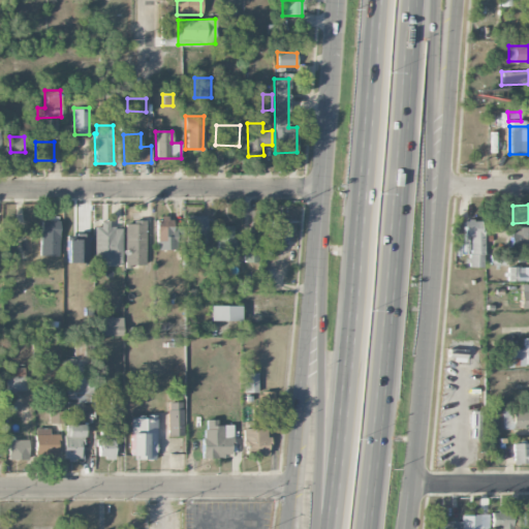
[(186,215),(186,244),(206,244),(206,216),(186,215)]
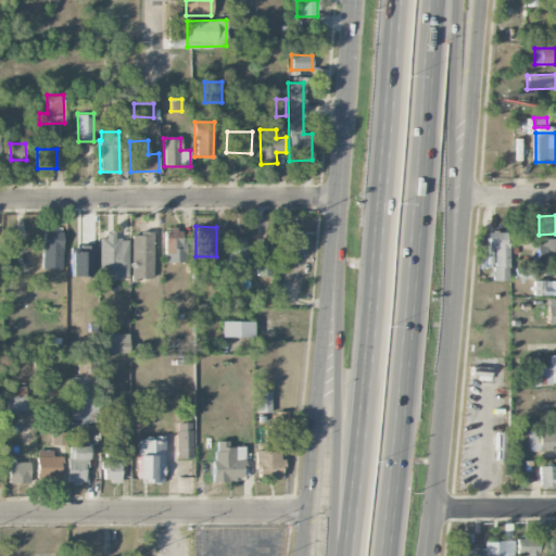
[(62,228),(42,227),(42,268),(61,268),(62,228)]
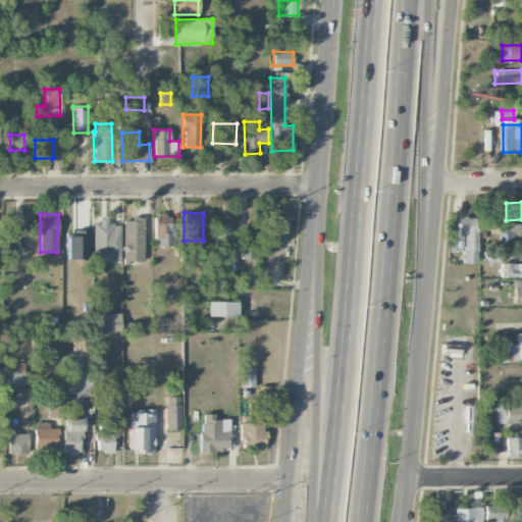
[(154,246),(173,246),(173,214),(154,215),(154,246)]
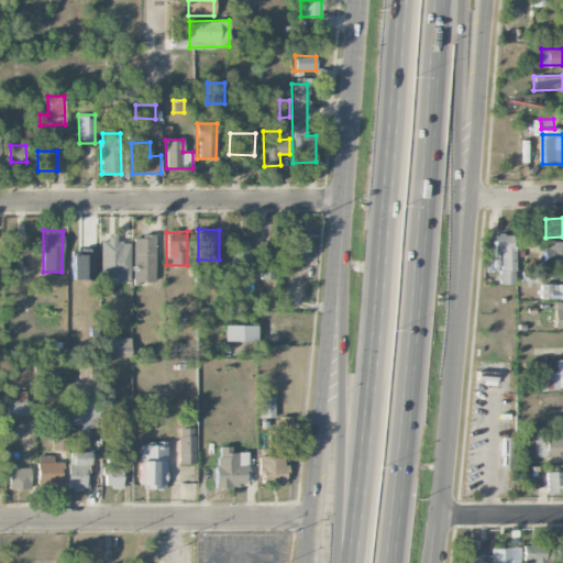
[(307,258),(307,233),(289,234),(289,258),(307,258)]
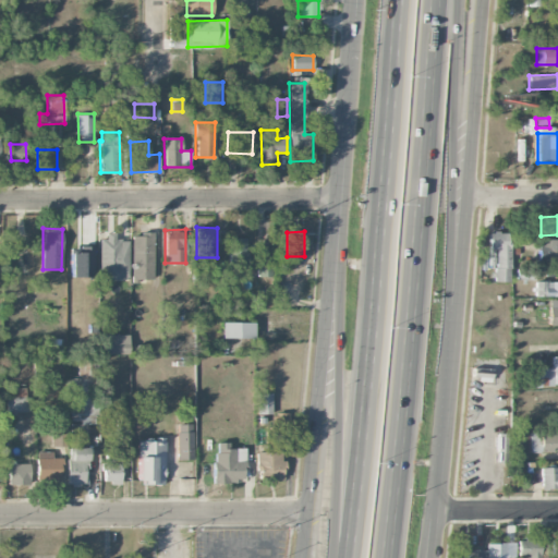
[(495,282),(509,282),(510,232),(489,232),(489,250),(495,250),(495,282)]
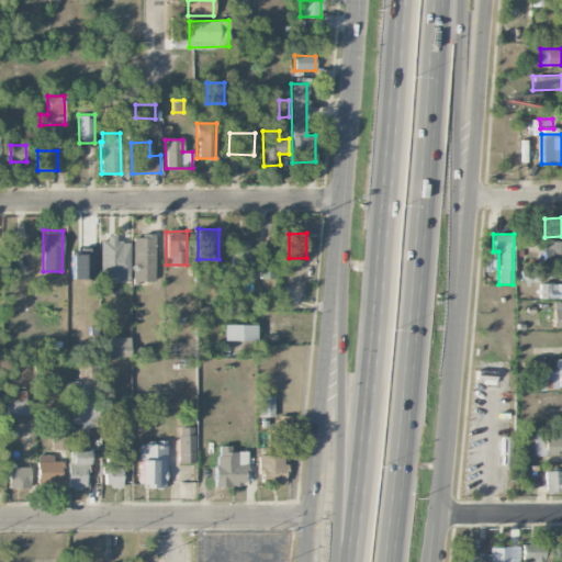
[(133,281),(155,281),(155,235),(133,235),(133,281)]
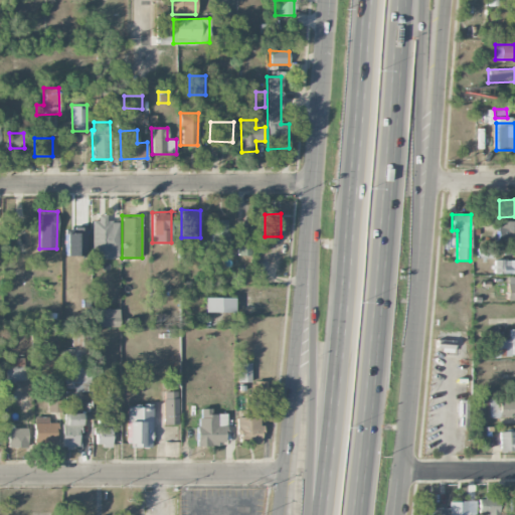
[(93,217),(92,258),(118,259),(118,221),(107,221),(107,217),(93,217)]
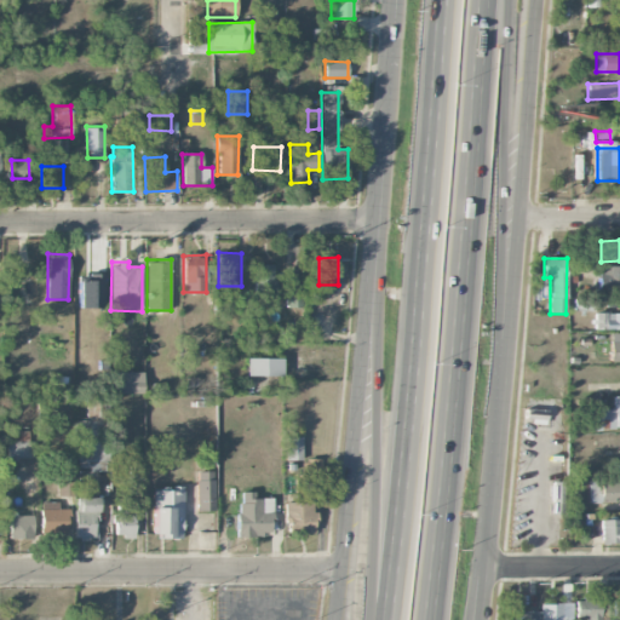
[(276,264),(254,264),(253,296),(265,296),(265,303),(275,303),(276,264)]
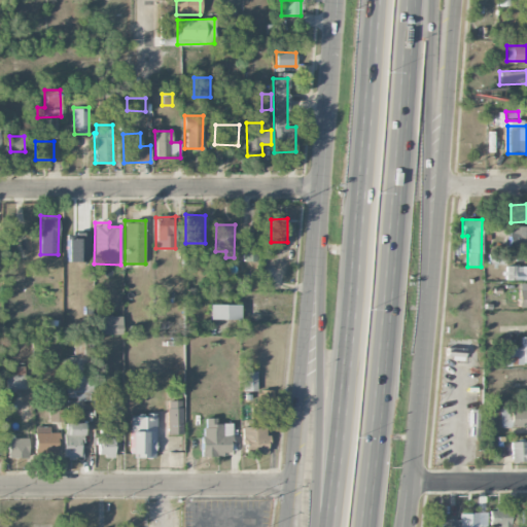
[(526,225),(505,225),(505,248),(526,247),(526,225)]
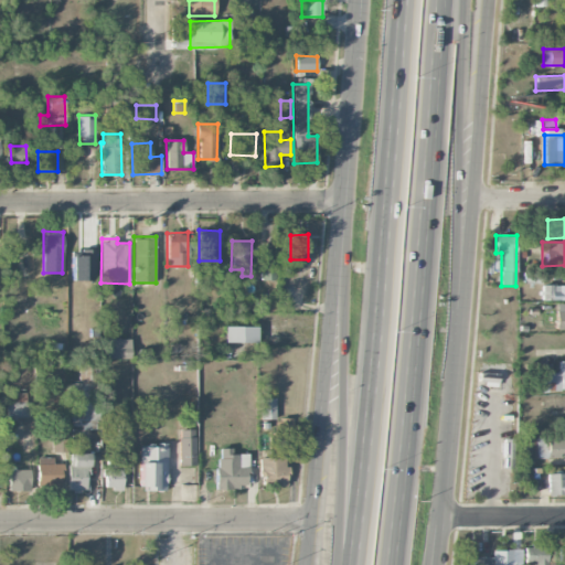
[(275,280),(275,263),(260,263),(260,279),(275,280)]
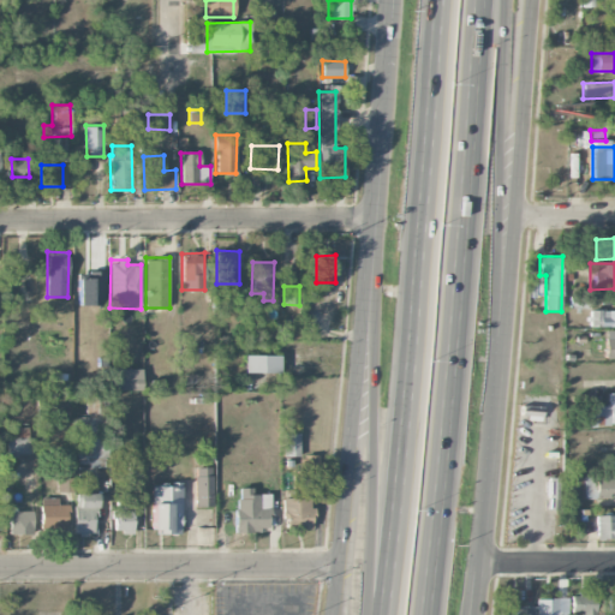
[(590,327),(614,326),(614,310),(590,310),(590,327)]
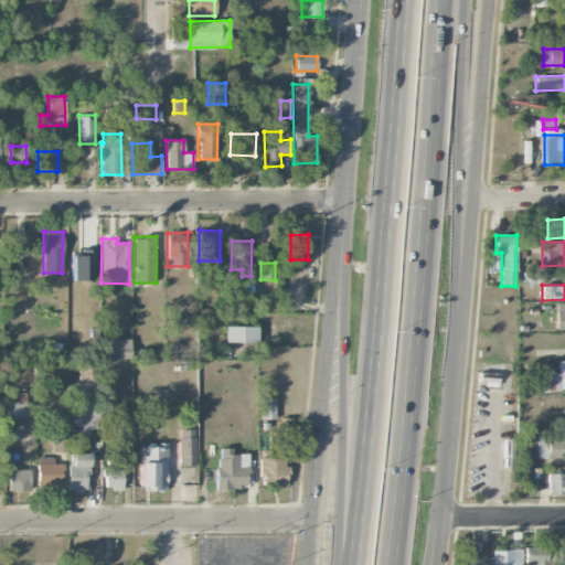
[(224,342),(256,342),(257,327),(224,326),(224,342)]
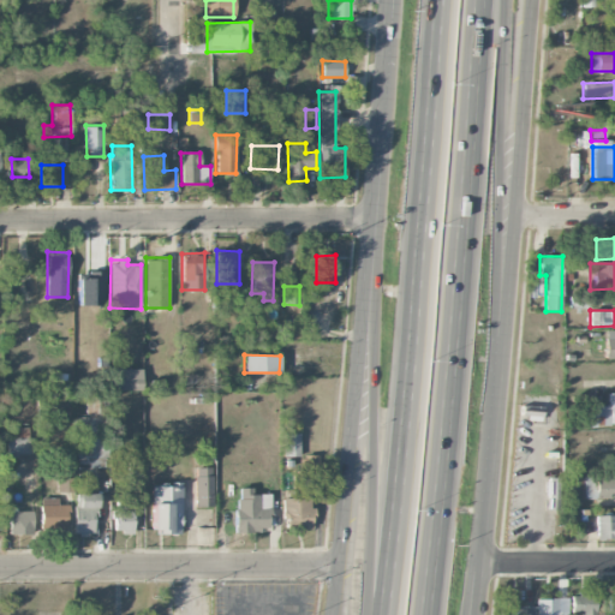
[(142,369),(111,369),(111,389),(142,390),(142,369)]
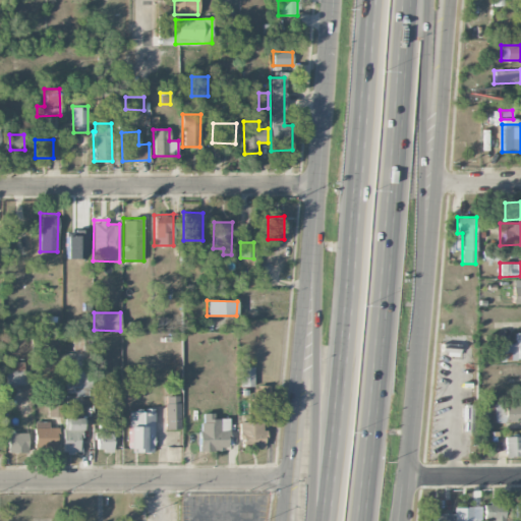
[(516,343),(497,344),(498,360),(520,359),(520,332),(515,333),(516,343)]
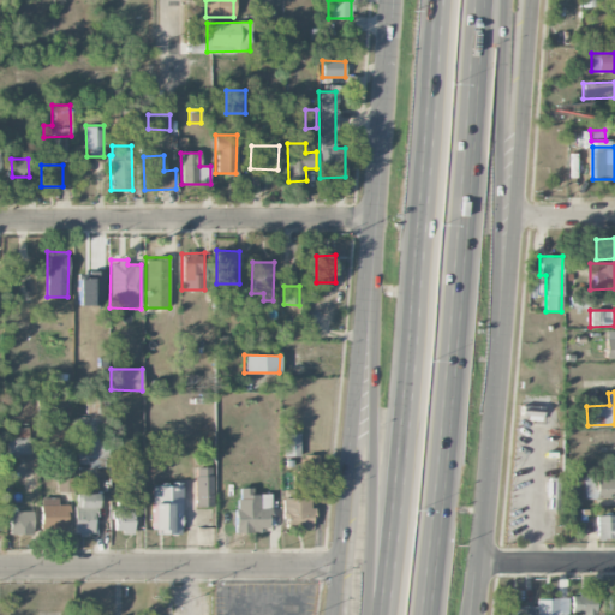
[(75,466),(102,466),(102,394),(84,394),(84,416),(75,416),(75,466)]
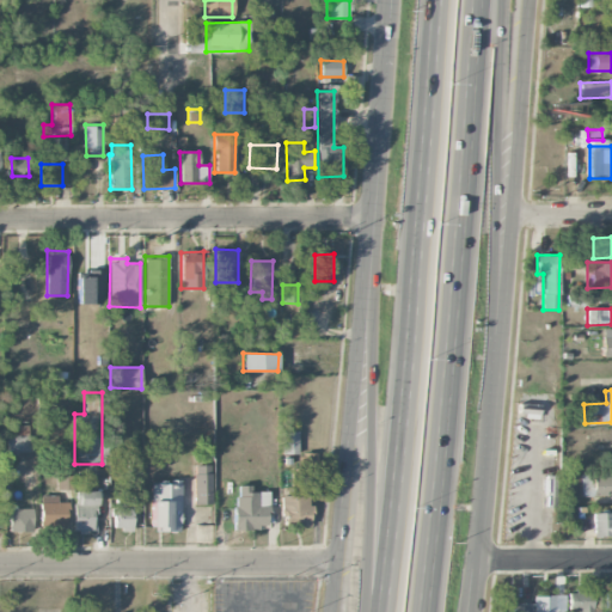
[(29,426),(7,426),(7,452),(30,452),(29,426)]
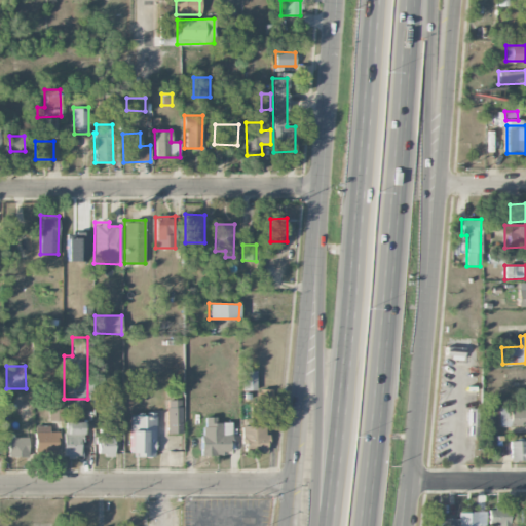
[(256,371),(241,371),(241,390),(256,390),(256,371)]
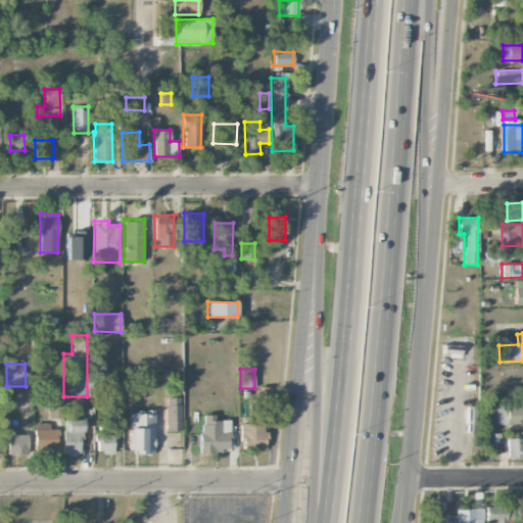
[(254,400),(270,401),(271,388),(255,387),(254,400)]
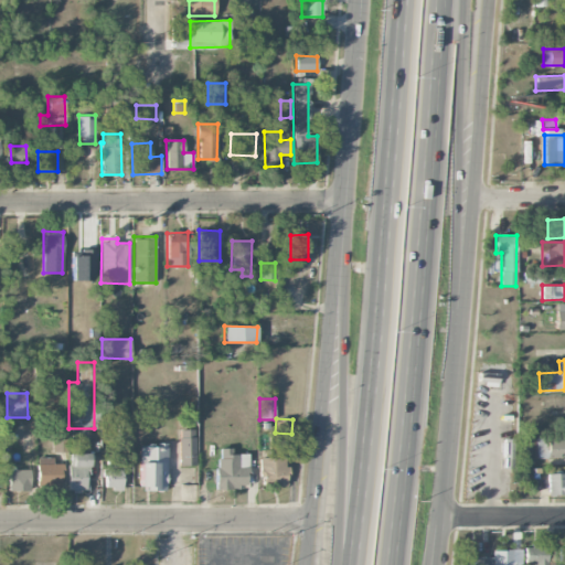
[(130,424),(117,423),(117,437),(130,438),(130,424)]
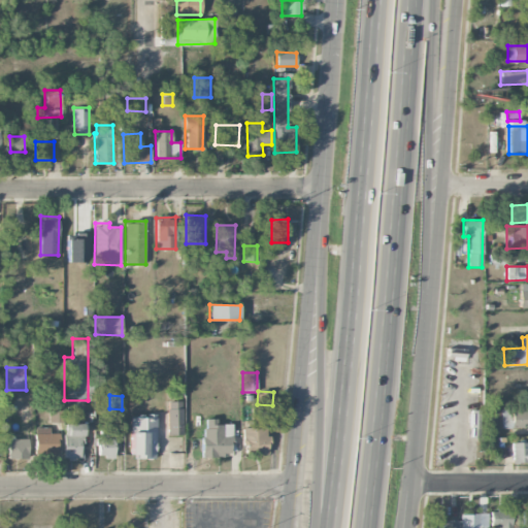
[(167,435),(183,435),(182,401),(166,401),(167,435)]
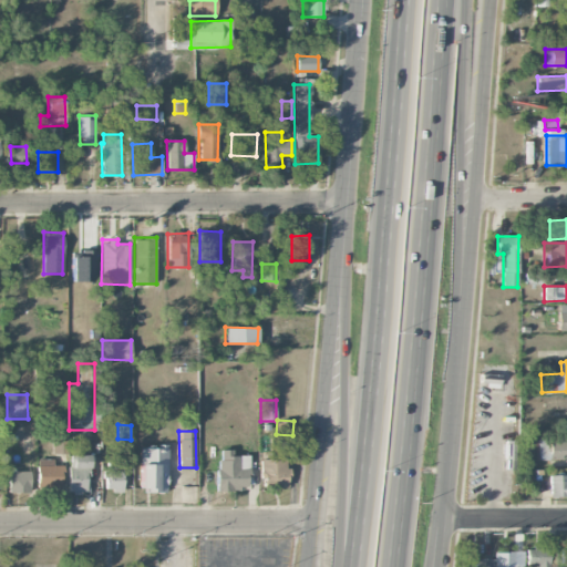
[(566,437),(537,439),(537,457),(566,456),(566,437)]
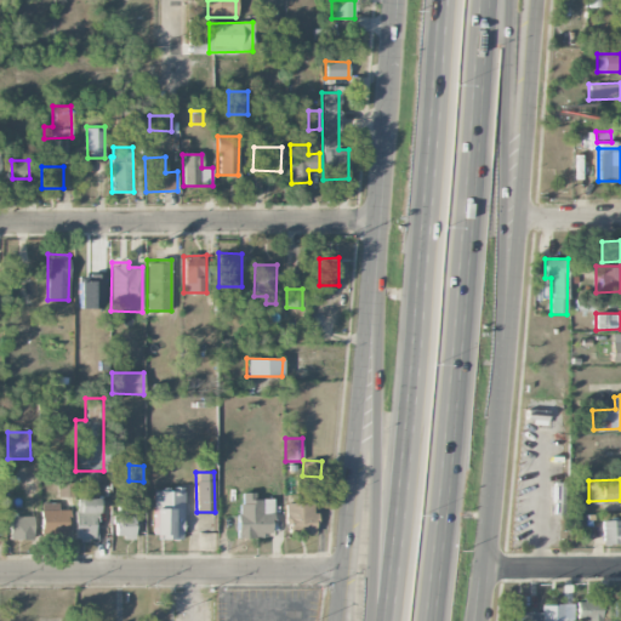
[(73,497),(73,483),(57,483),(57,496),(73,497)]
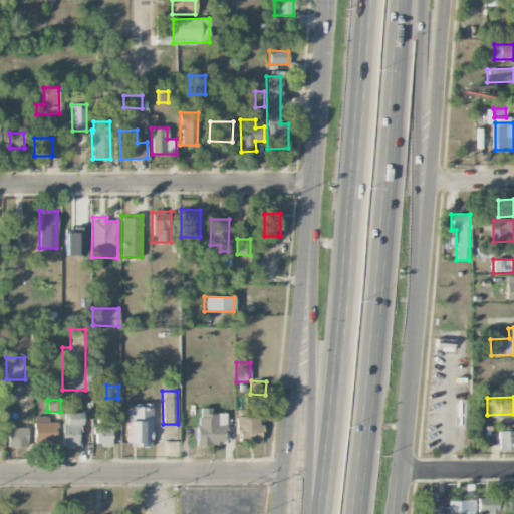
[(466,427),(467,400),(458,400),(457,427),(466,427)]
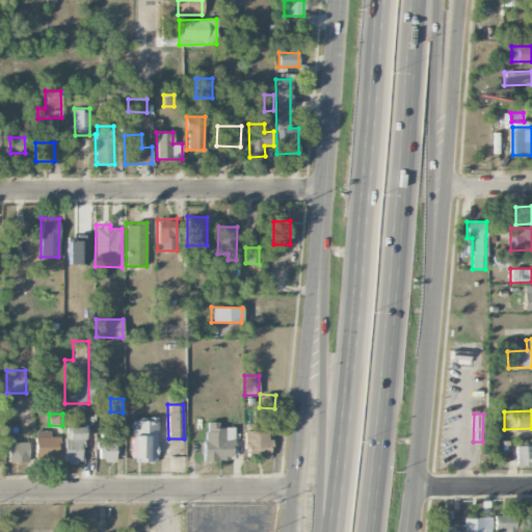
[(131,419),(131,461),(156,461),(156,419),(131,419)]
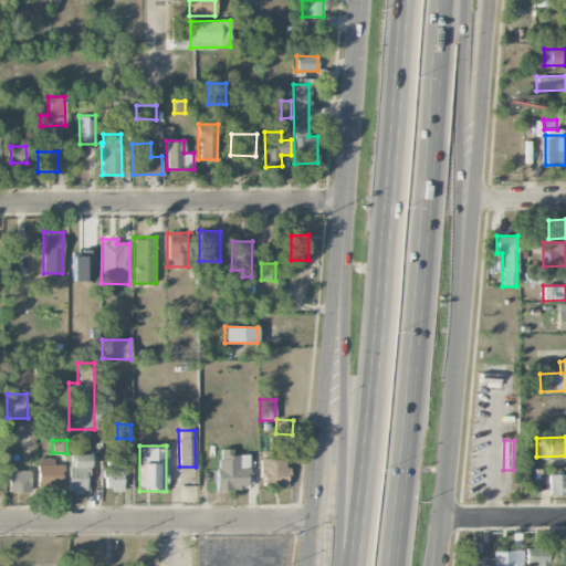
[(248,454),(232,454),(232,449),(217,449),(218,489),(249,489),(248,454)]
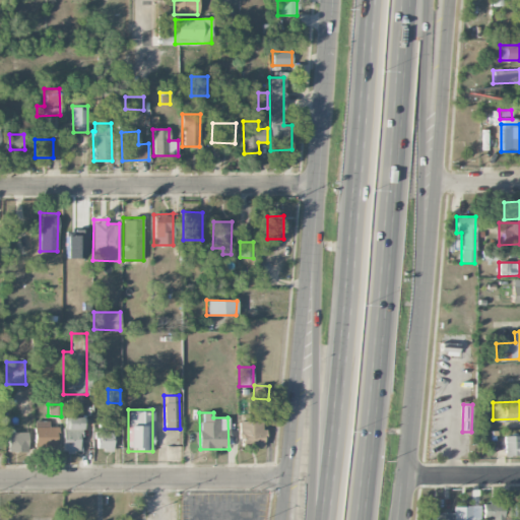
[(79,417),(62,417),(63,451),(80,451),(79,417)]
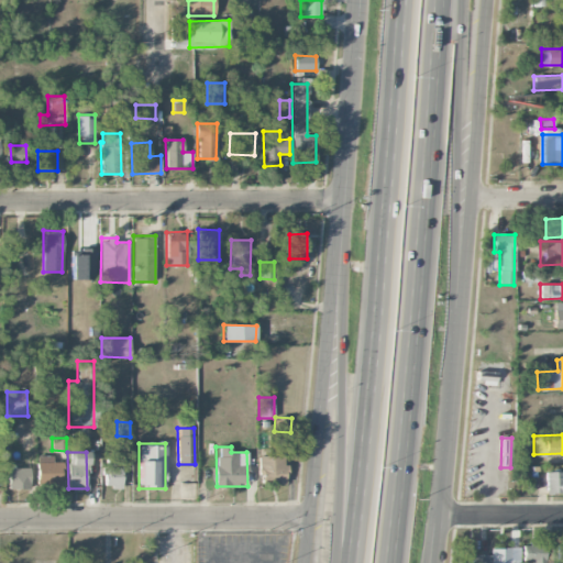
[(36,483),(62,483),(62,463),(53,463),(53,455),(36,455),(36,483)]
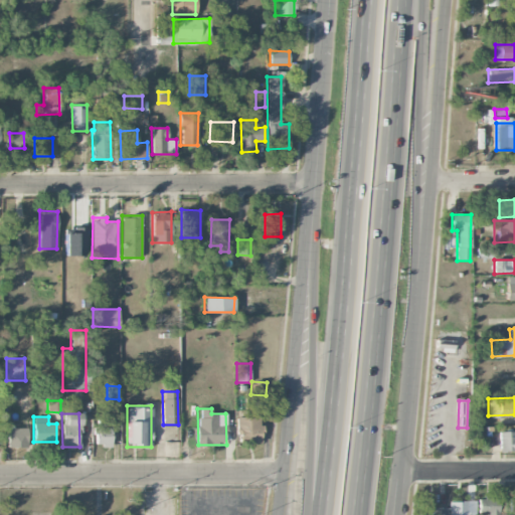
[(259,416),(236,417),(237,443),(263,442),(262,424),(260,424),(259,416)]
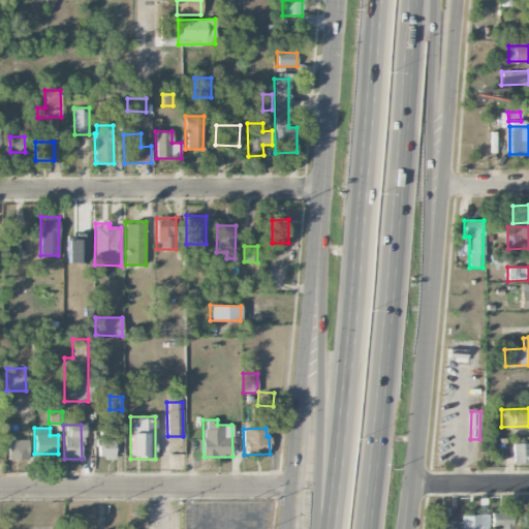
[(113,430),(96,431),(97,459),(114,458),(113,430)]
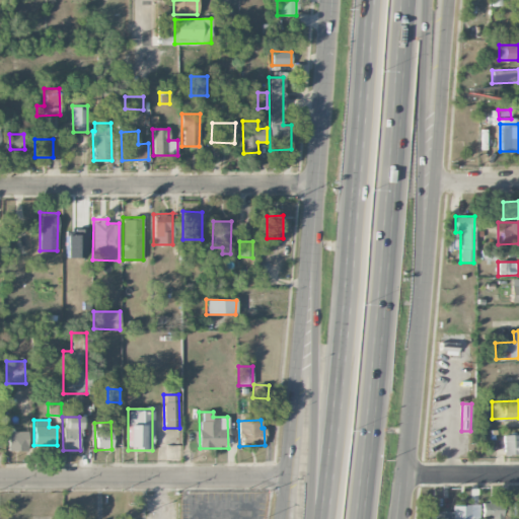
[(26,431),(0,431),(0,435),(0,446),(26,447),(26,431)]
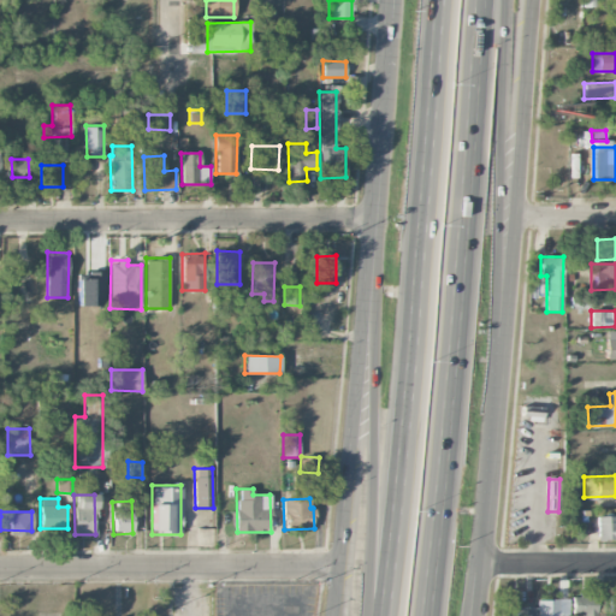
[(615,523),(615,525),(615,516),(597,516),(597,540),(615,539),(615,523)]
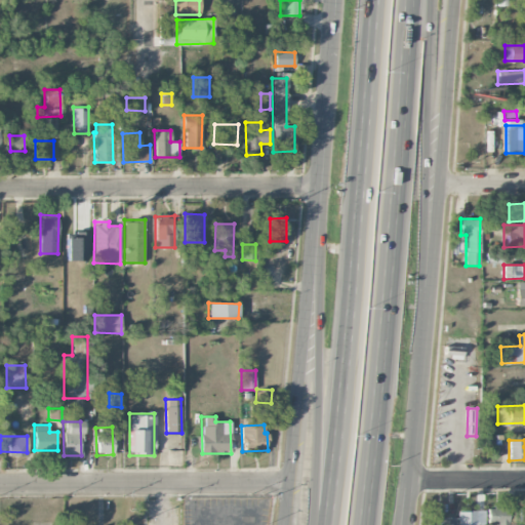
[(512,524),(512,507),(486,507),(487,523),(497,523),(496,524),(512,524)]
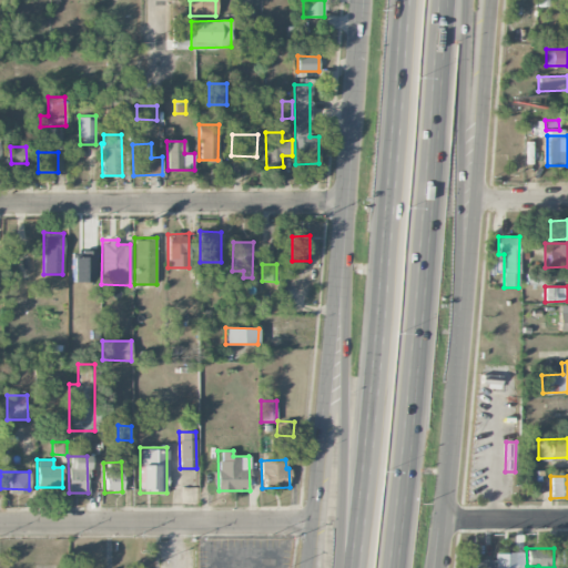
[(494,567),(495,558),(463,558),(462,567),(494,567)]
